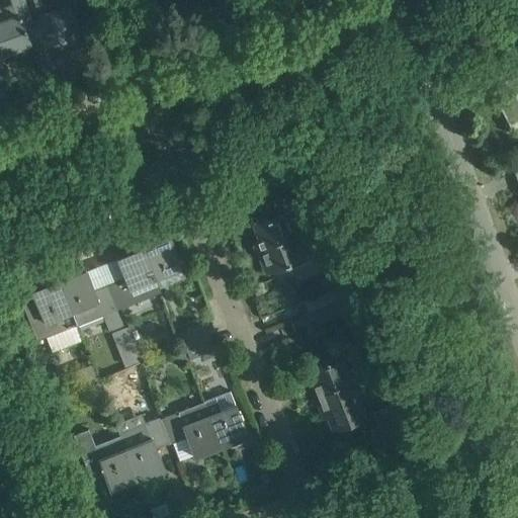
[(0,54),(30,42),(24,26),(32,23),(23,0),(9,0),(15,16),(0,21),(0,54)]
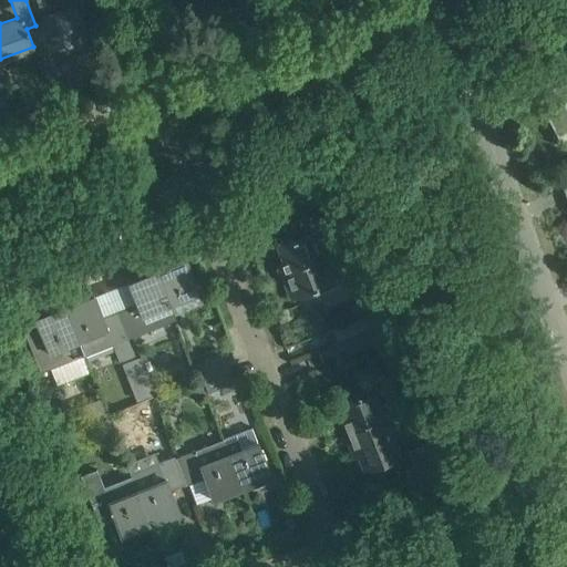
[(83,0),(35,0),(53,48),(88,34),(78,7),(85,3),(83,0)]
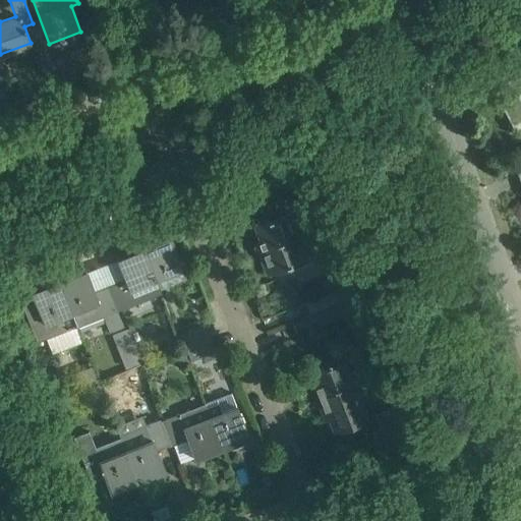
[(512,126),(520,121),(520,74),(511,80),(511,78),(493,88),(498,99),(496,100),(499,105),(501,104),(512,126)]
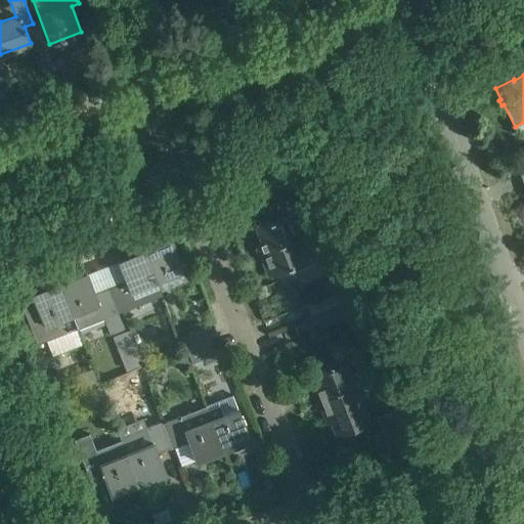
[(297,200),(314,192),(305,169),(288,175),(297,200)]
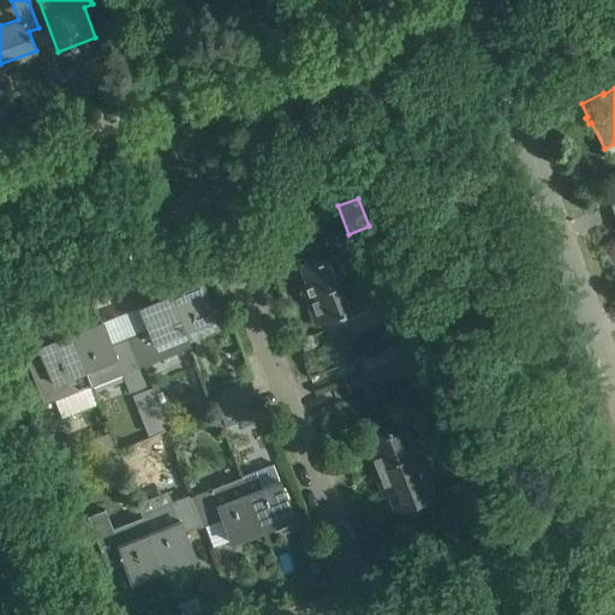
[(299,286),(303,297),(365,273),(340,228),(314,244),(318,258),(300,266),(308,284),(299,286)]
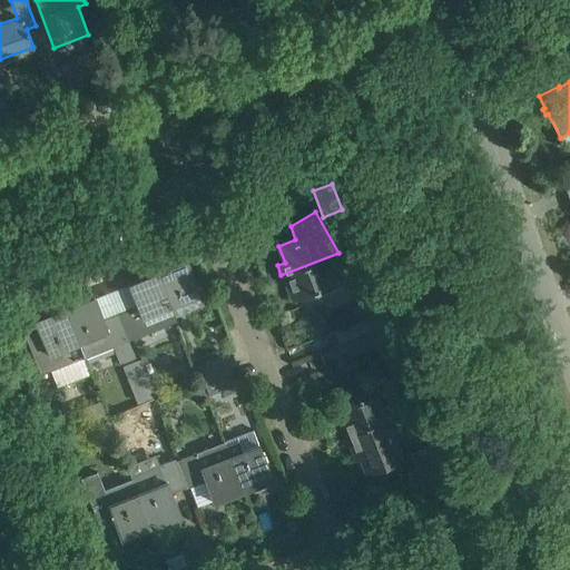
[(351,283),(338,253),(281,275),(292,301),(318,290),(320,295),(351,283)]
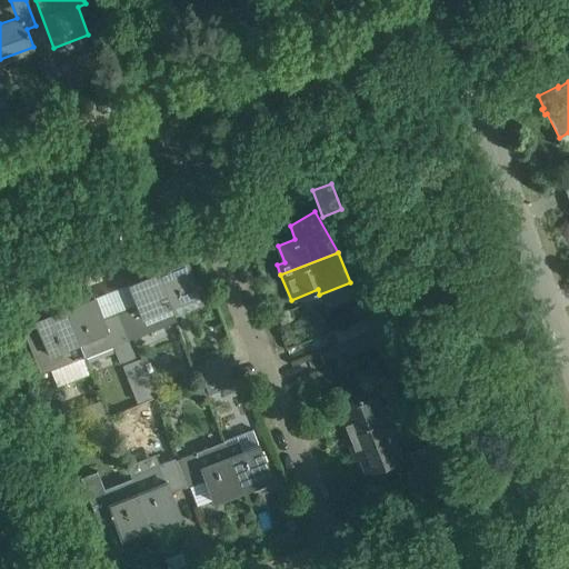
[(157,271),(156,272),(175,320),(176,319),(170,306),(199,295),(186,260),(157,271)]
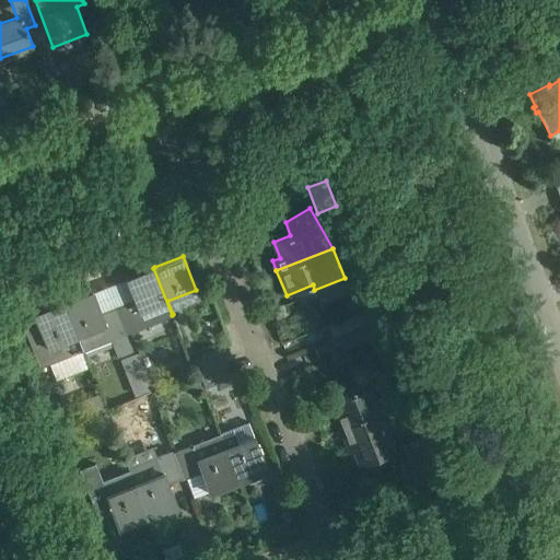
[(172,315),(153,268),(126,278),(135,300),(120,305),(130,331),(172,315)]
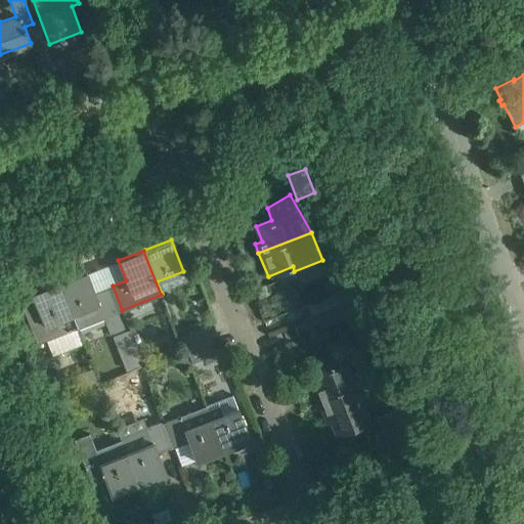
[(76,329),(77,330),(102,319),(107,333),(123,326),(107,288),(94,294),(86,273),(71,279),(73,284),(61,288),(59,284),(58,285),(76,329)]
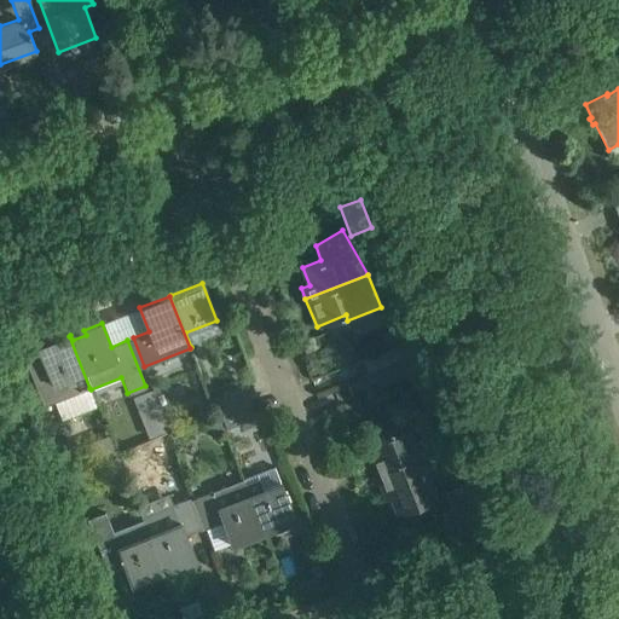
[(90,388),(69,336),(53,342),(55,347),(41,352),(39,347),(23,354),(44,406),(90,388)]
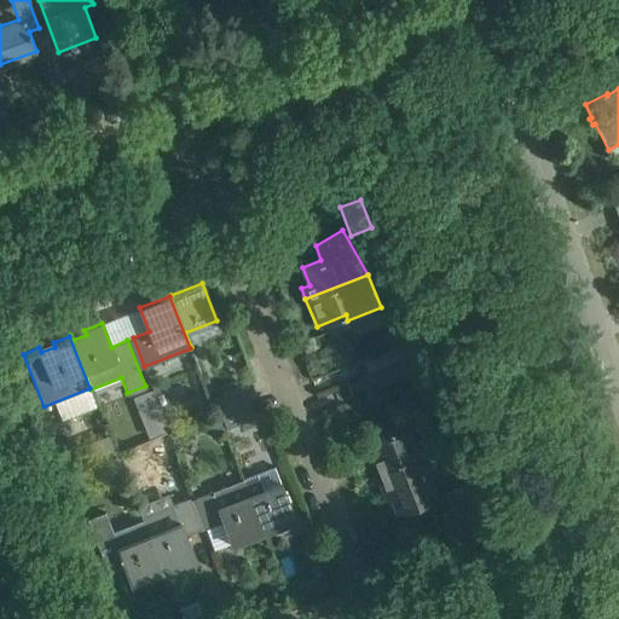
[(368,374),(410,358),(405,343),(363,360),(368,374)]
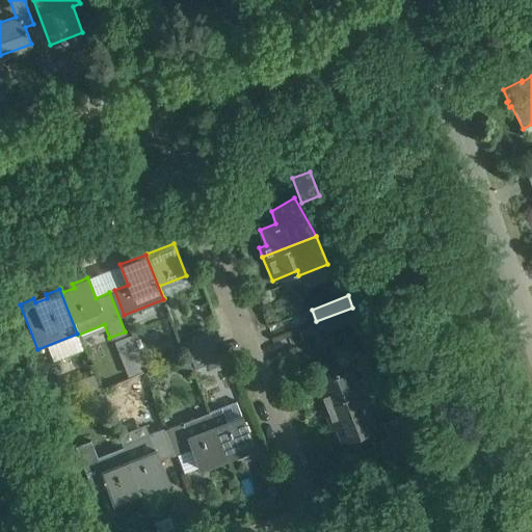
[(352,308),(316,321),(321,334),(357,319),(352,308)]
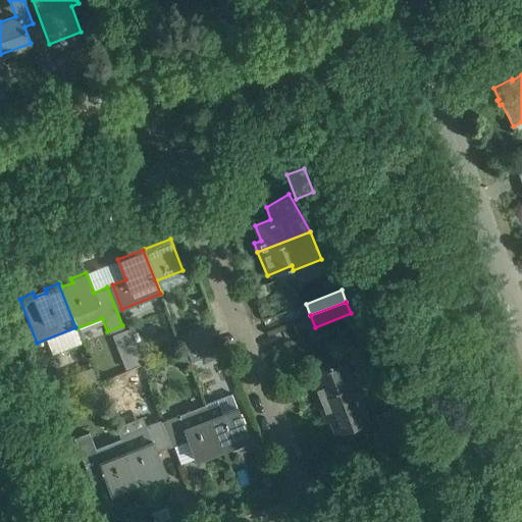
[(180,333),(186,348),(210,338),(204,324),(180,333)]
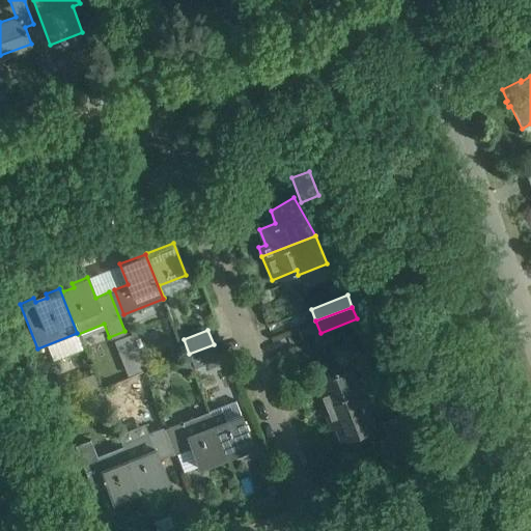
[(114,340),(117,347),(122,350),(134,345),(130,335),(129,334),(114,340)]
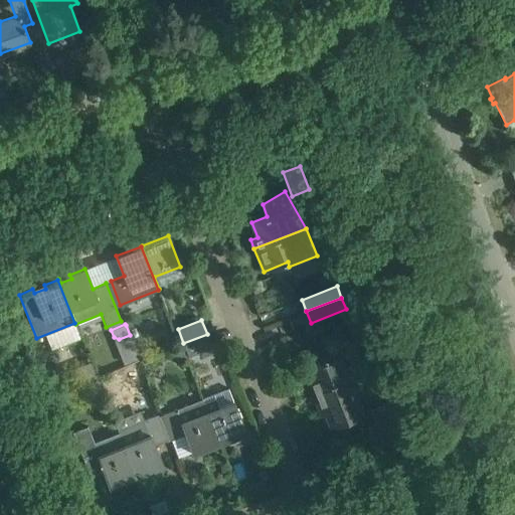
[(212,347),(207,334),(183,343),(188,356),(212,347)]
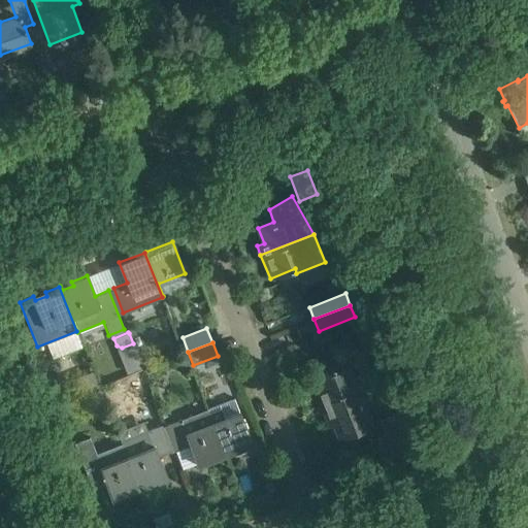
[(150,351),(143,349),(136,352),(142,367),(155,363),(150,351)]
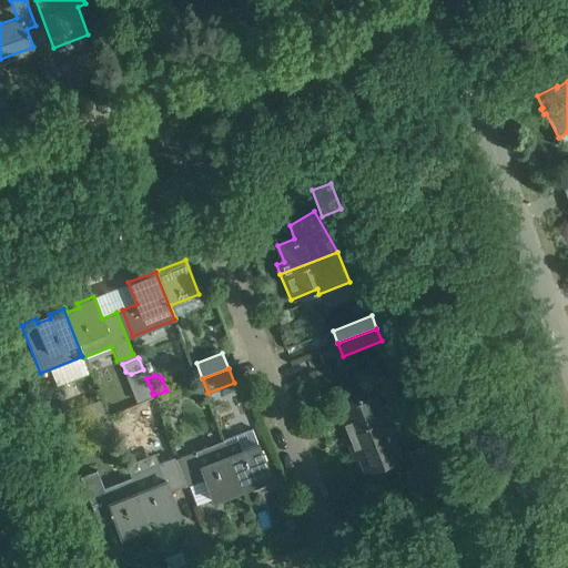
[(337,409),(342,422),(340,423),(343,433),(404,409),(404,408),(402,409),(388,378),(378,383),(381,387),(340,404),(342,407),(337,409)]
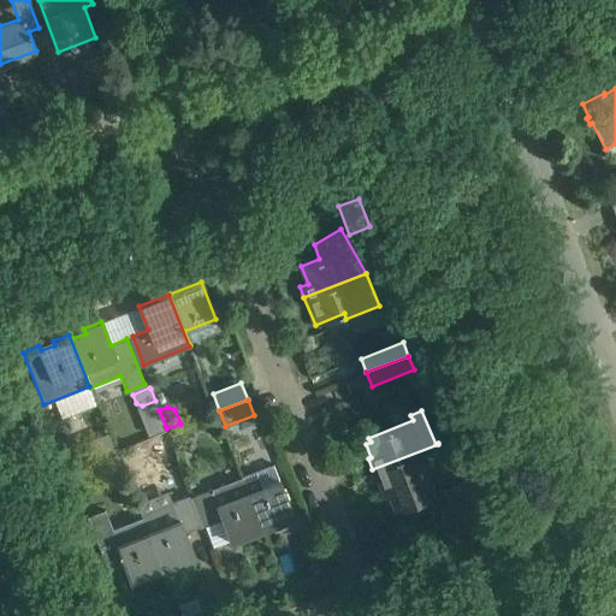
[(223,427),(217,413),(206,418),(212,432),(223,427)]
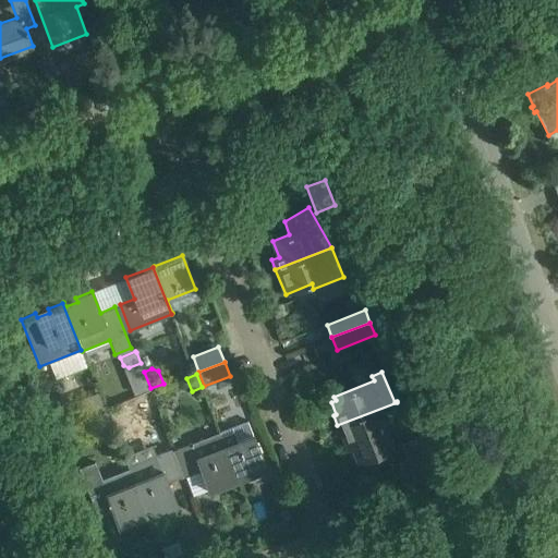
[(62,425),(102,409),(96,392),(56,409),(62,425)]
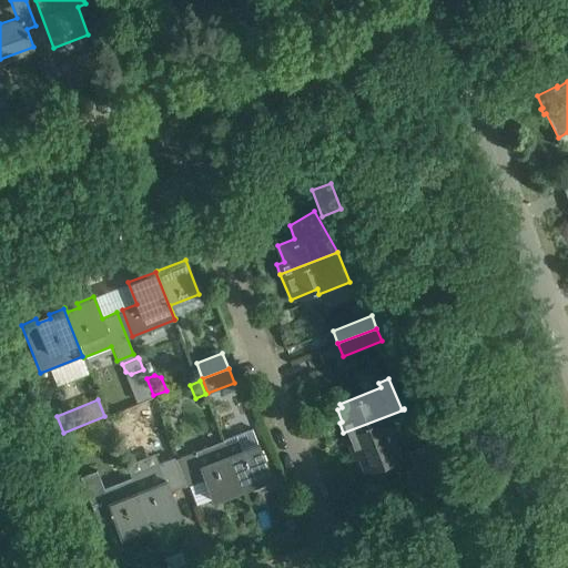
[(404,409),(343,433),(353,458),(357,456),(364,472),(399,457),(394,442),(407,436),(401,419),(406,416),(404,409)]
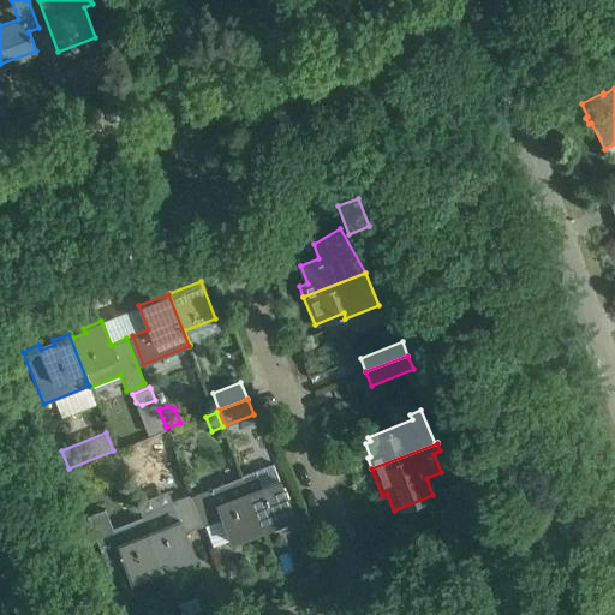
[(242,476),(240,477),(261,529),(293,517),(273,464),(254,471),(255,476),(243,481),(242,476)]
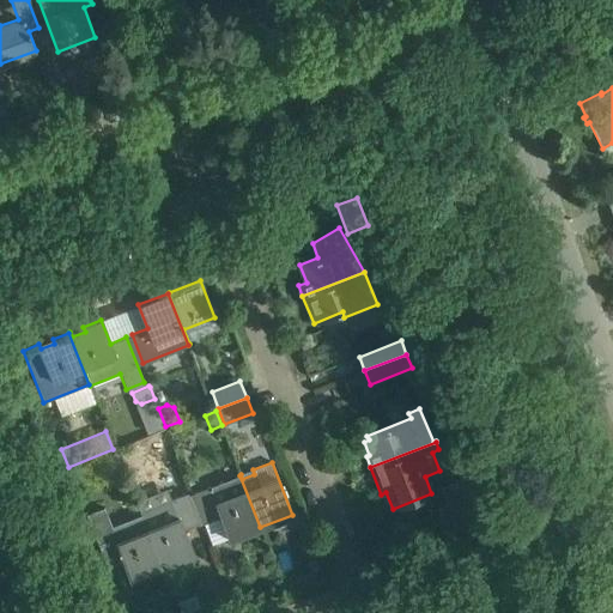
[(260,527),(240,475),(194,493),(205,522),(220,515),(230,539),(231,539),(229,534),(243,528),(244,533),(260,527)]
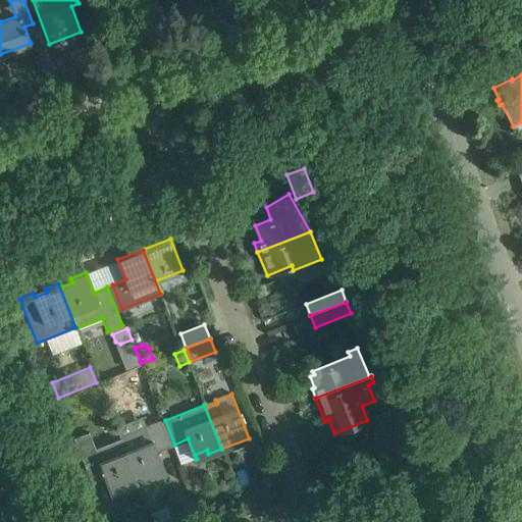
[(375,414),(385,438),(398,434),(387,409),(375,414)]
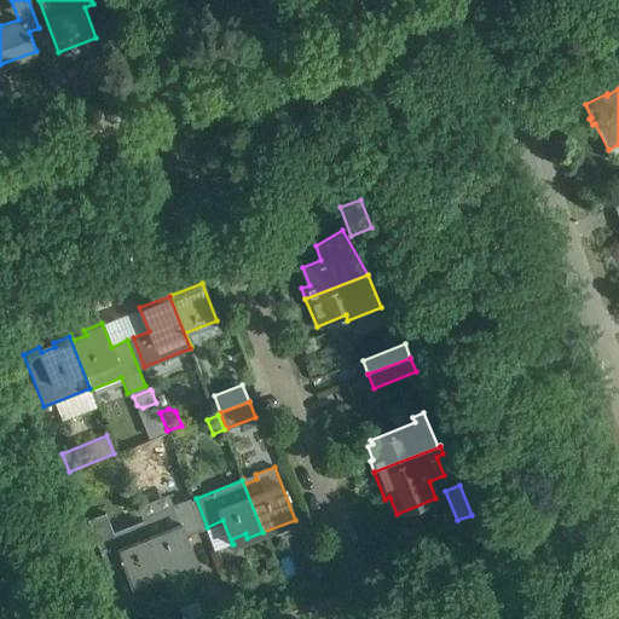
[(143,520),(162,572),(165,571),(162,566),(175,561),(178,566),(195,559),(185,536),(202,528),(189,498),(142,518),(143,520)]
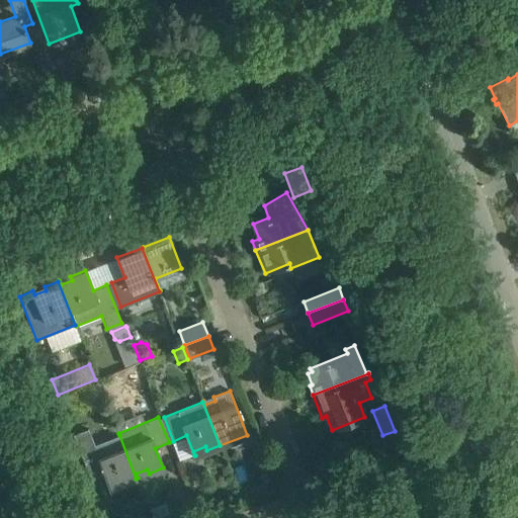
[(104,472),(110,489),(136,479),(119,435),(94,445),(88,429),(74,434),(91,479),(92,478),(91,478),(104,472)]
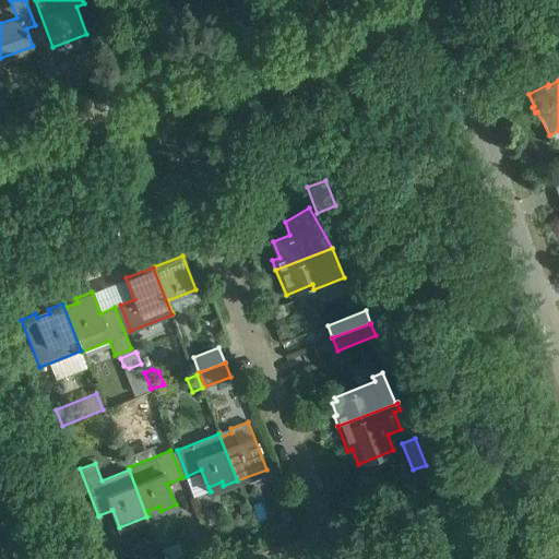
[(177,544),(162,549),(165,558),(179,558),(182,558),(177,544)]
